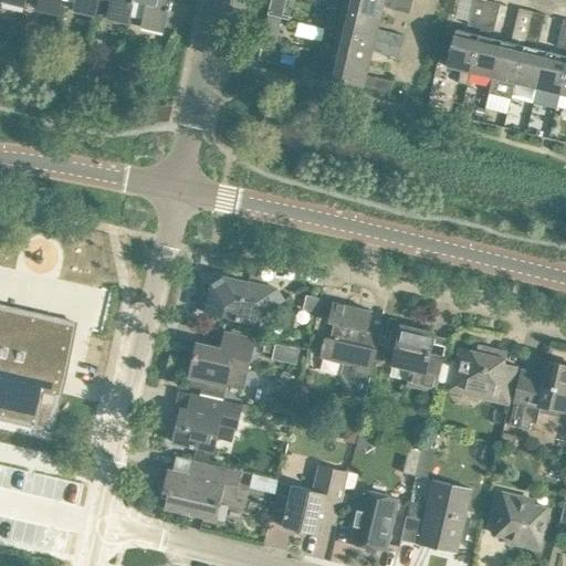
[(25,0),(25,2),(37,4),(60,10),(62,3),(62,0),(25,0)]
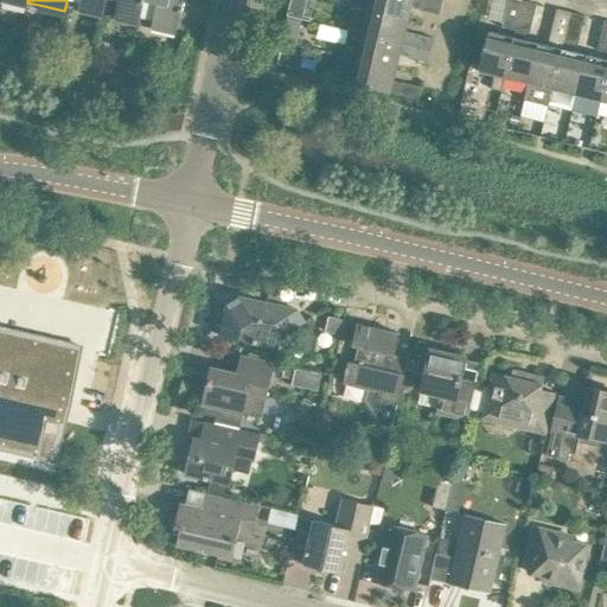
[(66,0),(66,4),(104,13),(106,0),(66,0)]
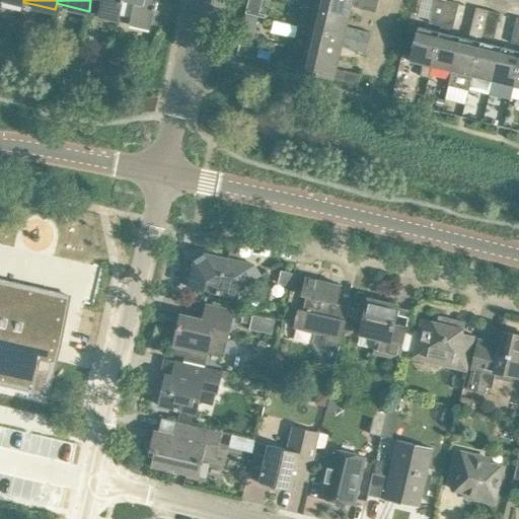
[(96,0),(101,1),(99,13),(120,18),(123,6),(122,6),(123,0),(96,0)]
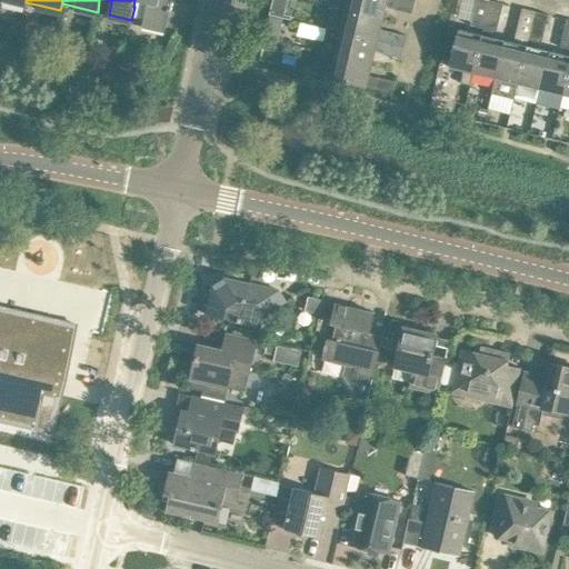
[(135,7),(131,20),(142,22),(145,22),(166,28),(171,0),(135,0),(133,7),(135,7)]
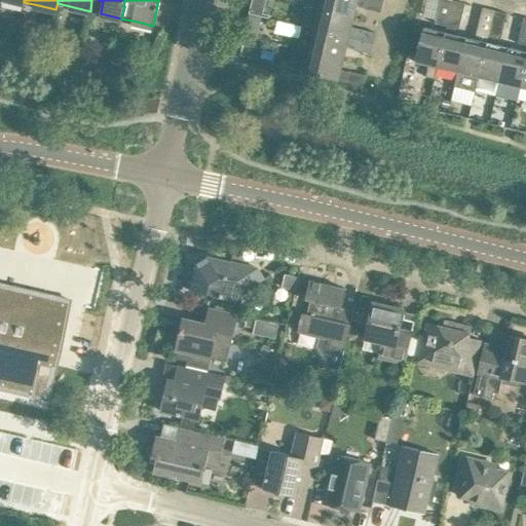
[(252,0),(252,2),(249,13),(268,17),(269,14),(263,13),(265,0),(252,0)]
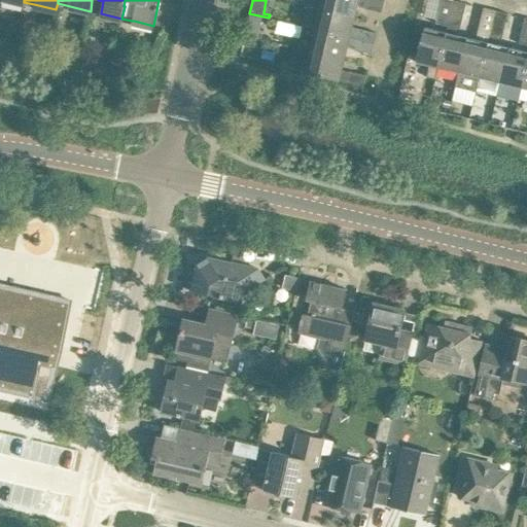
[(384,2),(377,0),(310,0),(309,5),(354,16),(357,5),(364,7),(364,8),(382,12),(384,2)]
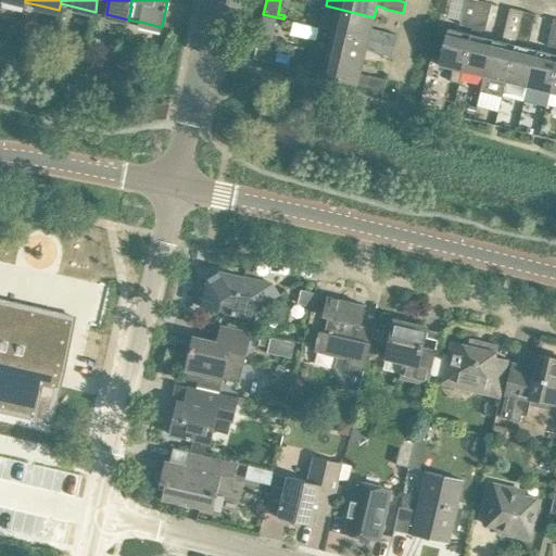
[(472,27),(478,0),(465,0),(459,24),(472,27)]
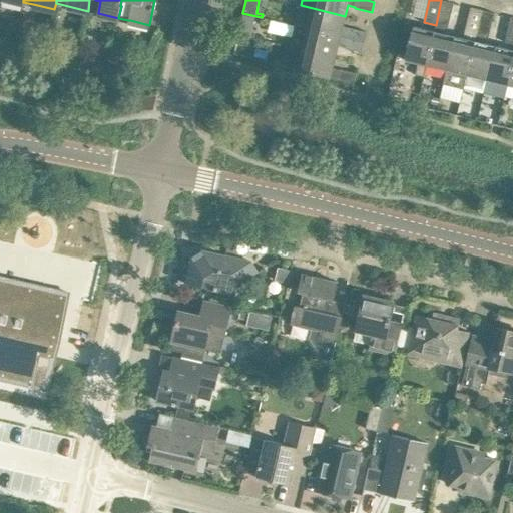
[(448,28),(454,3),(442,0),(441,0),(436,25),(448,28)]
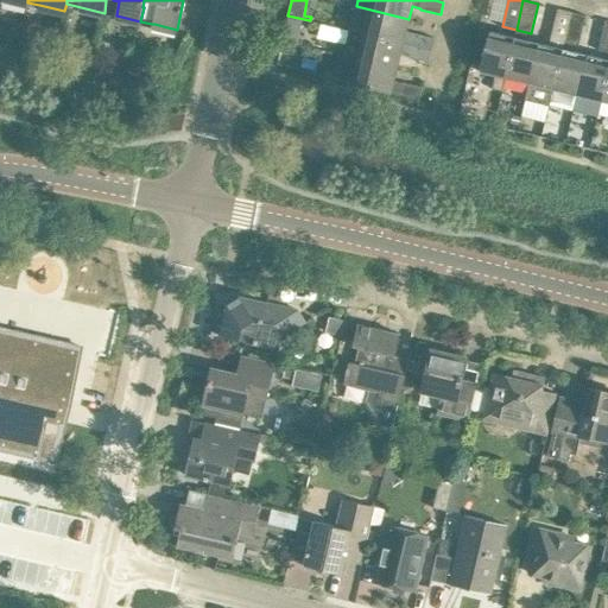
[(405,32),(409,19),(356,6),(350,30),(363,33),(431,49),(435,38),(415,32),(415,35),(405,32)]
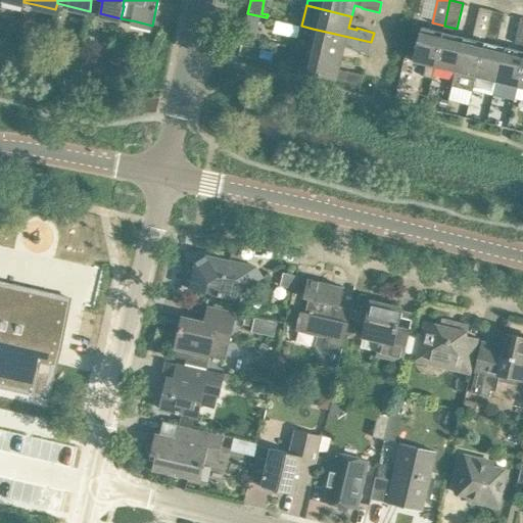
[(486,36),(492,10),(479,7),(472,39),(464,37),(456,72),(452,85),(472,90),(476,77),(484,42),(485,36),(486,36)]
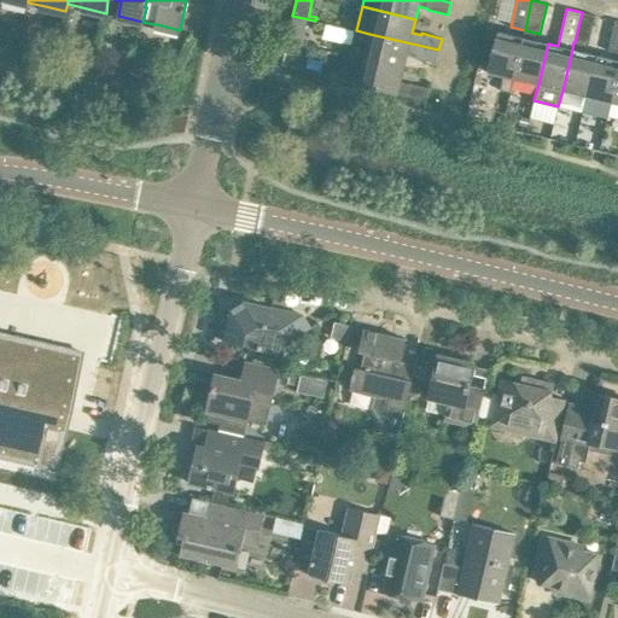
[(588,46),(595,16),(582,12),(575,42),(588,46)]
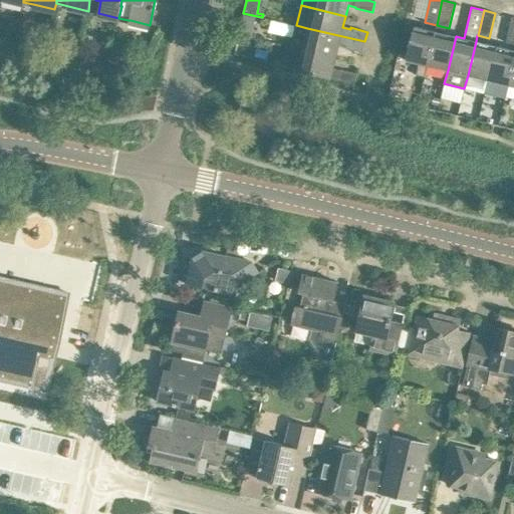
[(243,14),(241,28),(246,29),(249,27),(252,16),(243,14)]
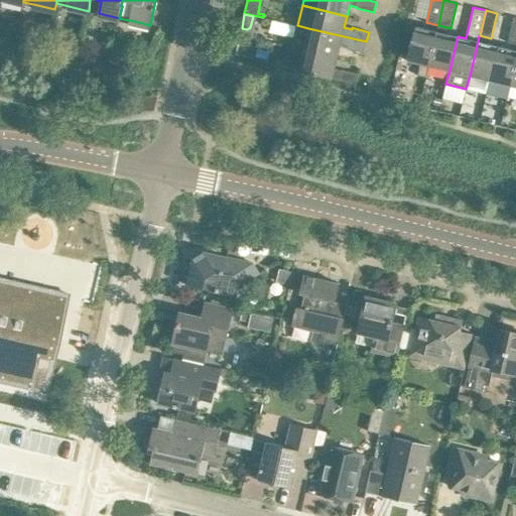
[(425,77),(436,31),(415,26),(407,60),(419,63),(417,75),(425,77)]
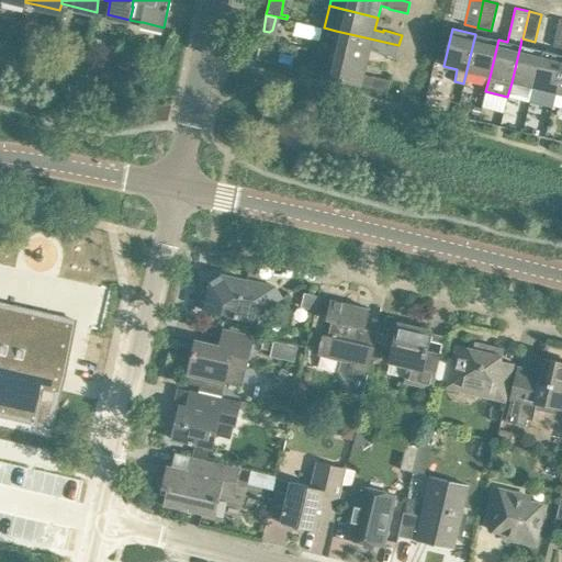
[(336,31),(330,54),(367,63),(370,49),(379,52),(378,53),(396,57),(398,45),(336,31)]
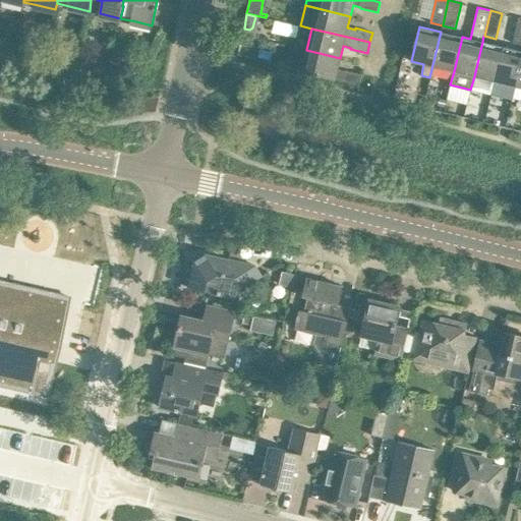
[(454,71),(462,37),(441,32),(429,77),(432,78),(436,67),(454,71)]
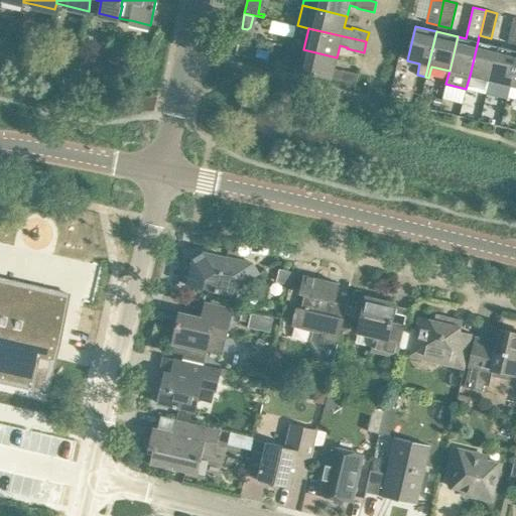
[(490,81),(499,46),(478,41),(470,76),(490,81)]
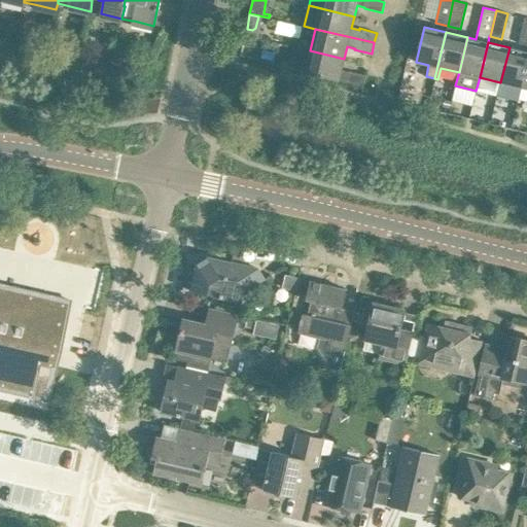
[(522,88),(526,64),(526,50),(510,47),(500,82),(522,88)]
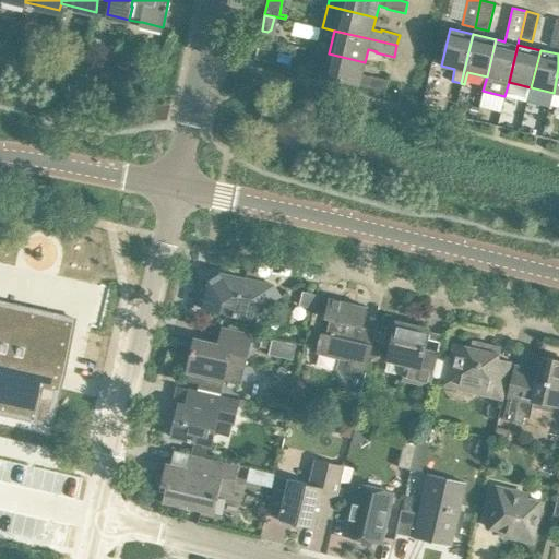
[(363,74),(365,62),(329,54),(323,76),(385,92),(389,80),(371,75),(370,76),(363,74)]
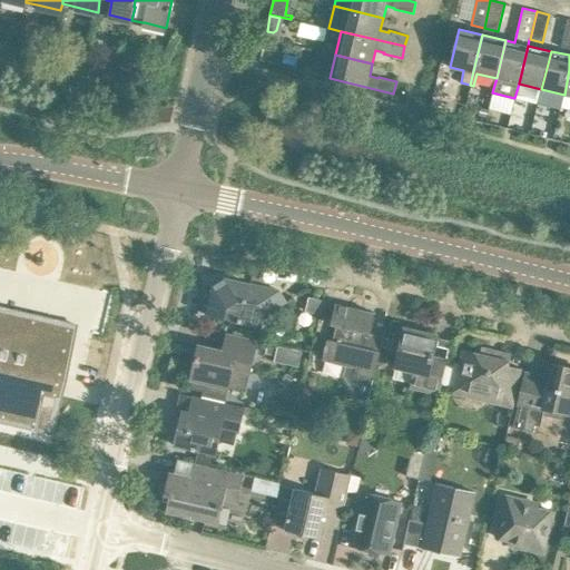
[(517,109),(537,115),(539,105),(520,99),(517,109)]
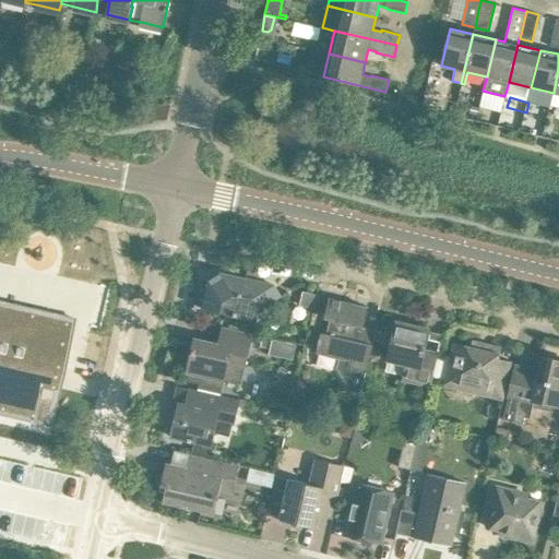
[(477,115),(478,108),(471,106),(470,113),(477,115)]
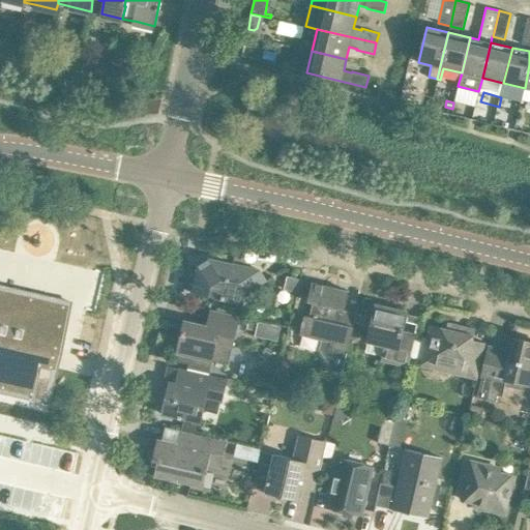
[(245,294),(248,292),(266,281),(260,270),(209,258),(198,265),(192,292),(224,300),(243,304),(245,294)]
